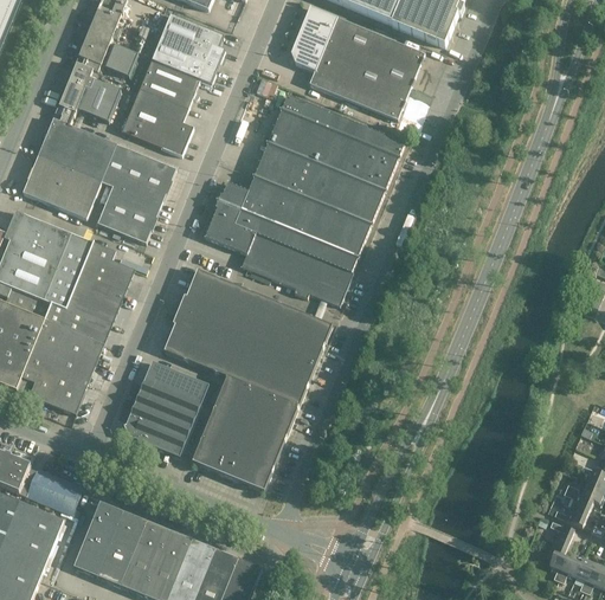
[(0,68),(24,0),(0,0),(0,68)]
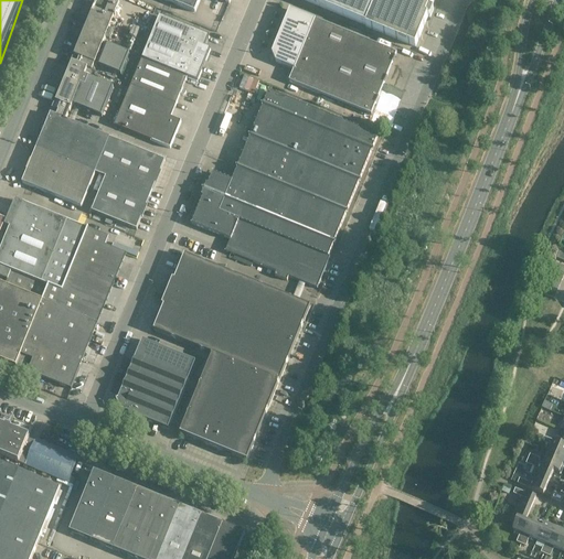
[(70,56),(71,56),(91,65),(94,60),(120,71),(128,50),(102,39),(105,32),(108,34),(112,27),(107,25),(113,12),(114,12),(115,10),(114,10),(118,0),(93,0),(86,19),(87,19),(85,23),(84,23),(73,51),(72,51),(70,56)]
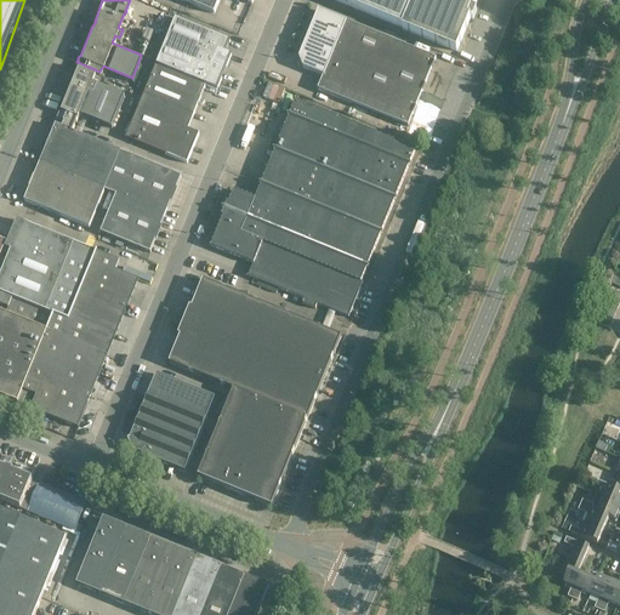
[(347,0),(402,22),(400,23),(455,45),(468,12),(472,13),(475,5),(472,4),(473,0),(347,0)]
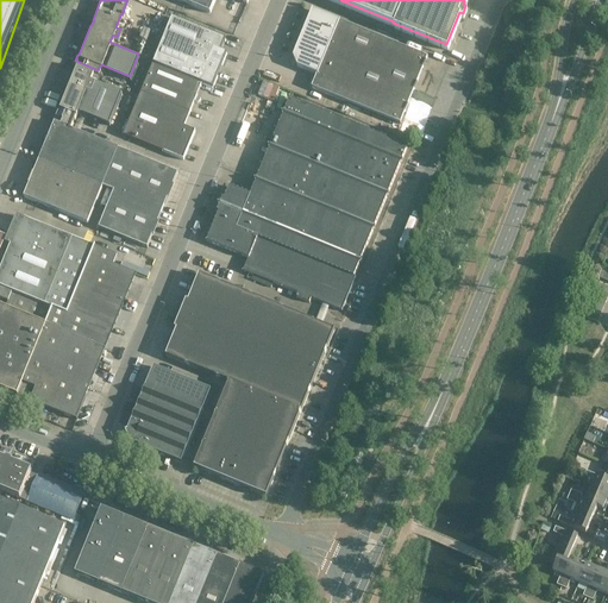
[(295,61),(315,69),(311,82),(345,96),(353,74),(363,51),(371,30),(312,5),(311,7),(309,7),(307,13),(308,13),(306,18),(305,18),(302,24),(304,24),(302,29),(301,27),(299,35),(298,39),(296,38),(294,44),(295,45),(292,52),(295,61)]
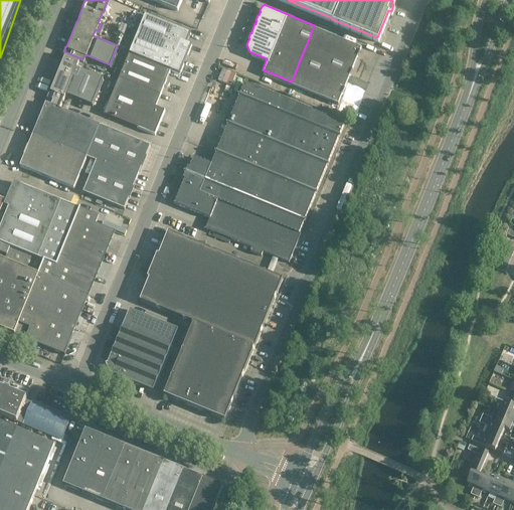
[(129,49),(170,66),(179,69),(190,40),(186,38),(190,28),(144,10),(129,49)]
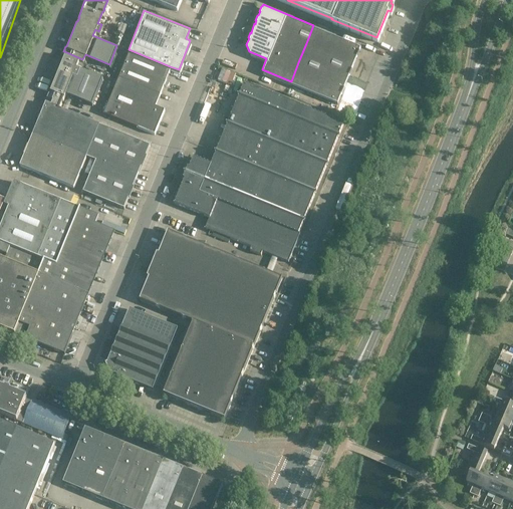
[(313,25),(306,43),(352,62),(359,43),(313,25)]
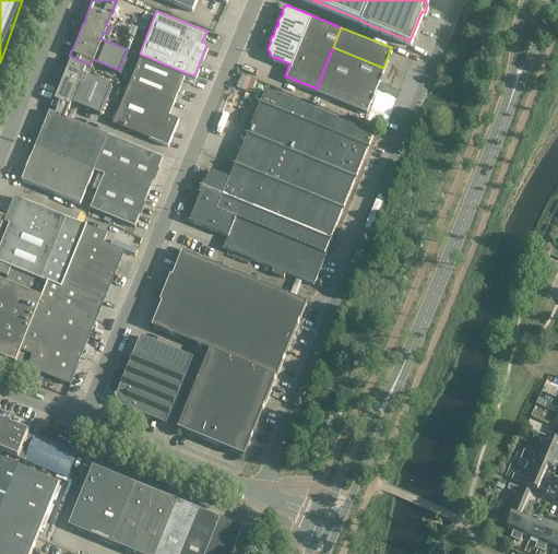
[(333,47),(324,68),(375,89),(383,68),(333,47)]
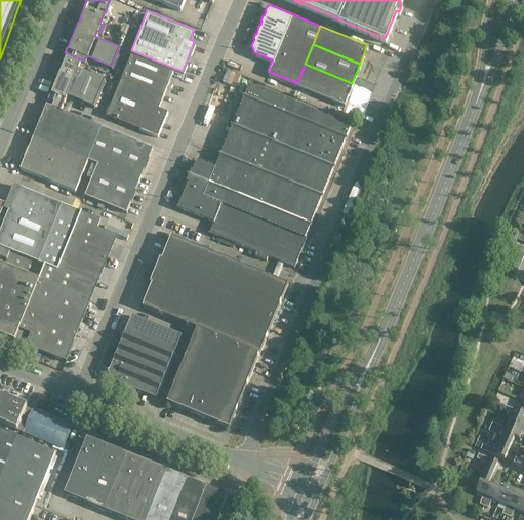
[(132,86),(139,83),(163,92),(167,83),(169,84),(170,83),(171,80),(171,79),(169,78),(173,68),(131,50),(106,112),(120,118),(132,86)]
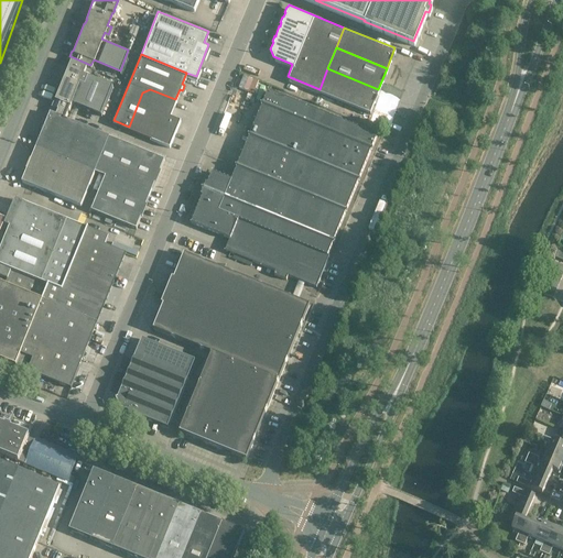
[(65,115),(69,104),(71,104),(72,99),(100,111),(111,83),(88,73),(90,65),(71,56),(54,97),(53,97),(51,104),(53,105),(51,109),(65,115)]
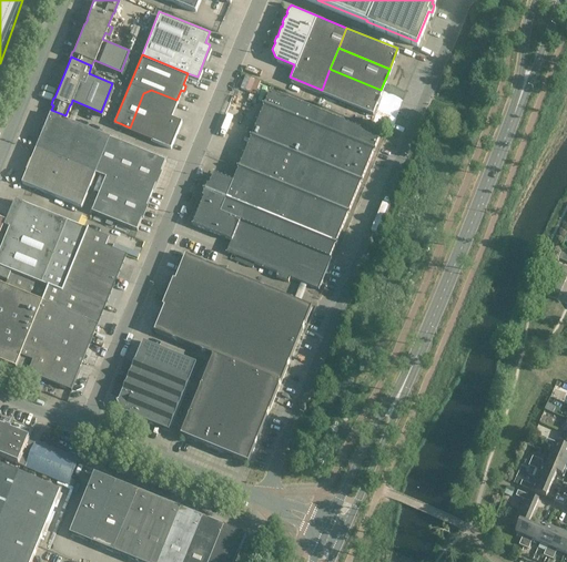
[(381,90),(330,69),(322,90),(372,110),(381,90)]
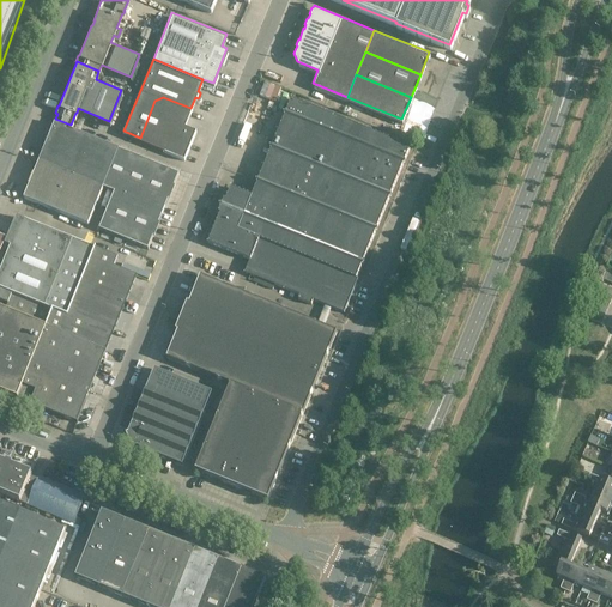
[(277,103),(280,89),(262,84),(259,98),(277,103)]
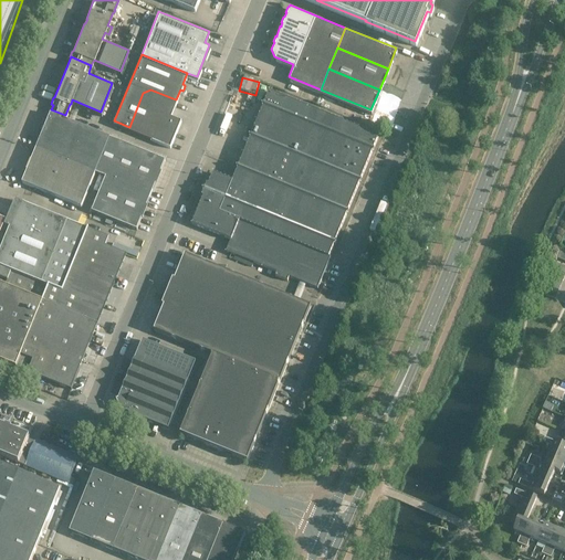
[(292,294),(297,296),(304,278),(316,284),(330,252),(328,252),(333,240),(335,240),(335,239),(334,236),(345,209),(347,208),(347,209),(348,208),(347,205),(358,178),(361,177),(359,175),(370,147),(373,146),(374,146),(373,144),(377,131),(268,87),(263,98),(261,99),(261,101),(262,103),(251,129),(249,130),(248,130),(248,131),(249,134),(238,160),(236,161),(236,162),(237,165),(231,176),(212,168),(207,180),(209,181),(205,192),(202,191),(191,219),(219,230),(221,226),(223,228),(222,232),(230,234),(226,246),(275,267),(274,271),(286,276),(288,272),(299,277),(292,294)]
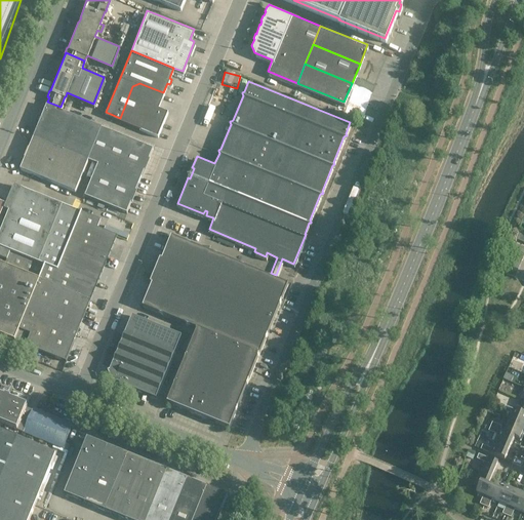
[(163,92),(139,83),(132,86),(120,118),(157,132),(167,108),(158,105),(163,92)]
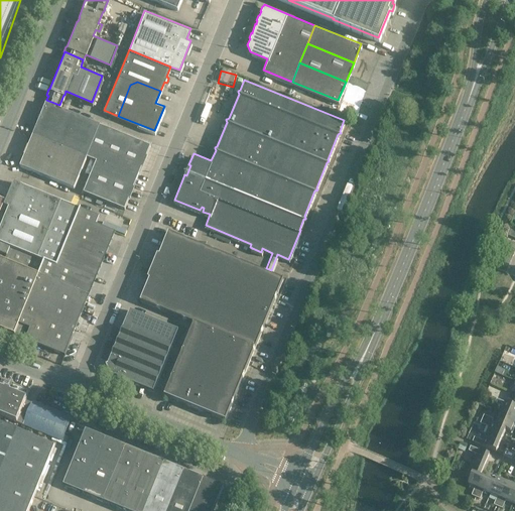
[(45,100),(32,131),(86,153),(96,157),(106,130),(111,132),(113,127),(59,105),(46,100),(45,100)]
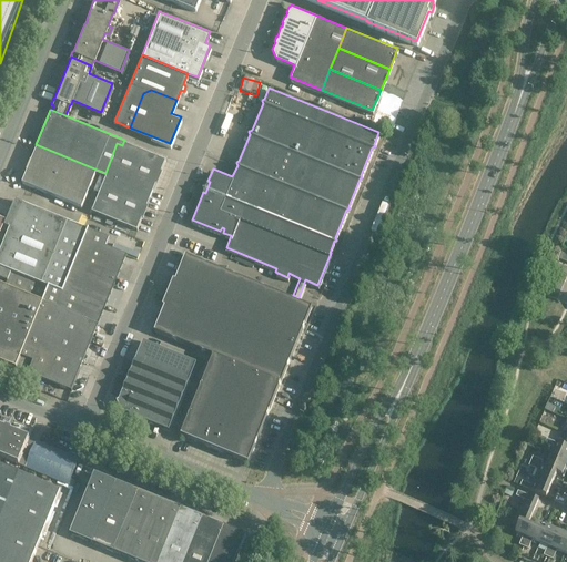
[(105,173),(91,207),(137,225),(164,156),(124,140),(122,145),(117,143),(105,173)]
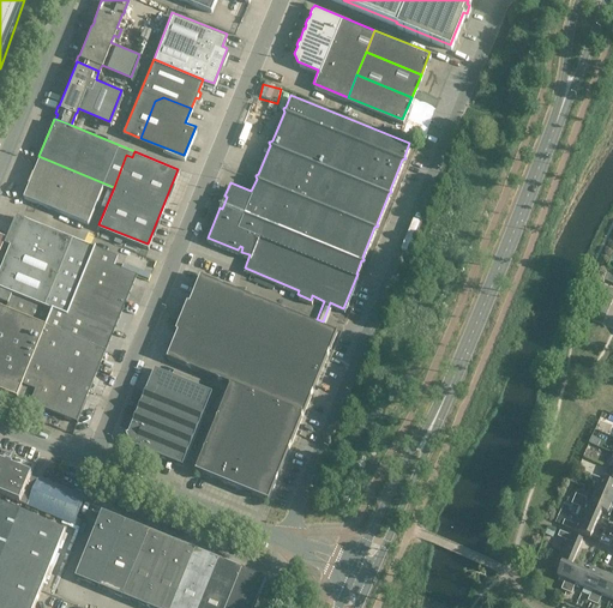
[(102,182),(38,156),(23,193),(88,220),(102,182)]
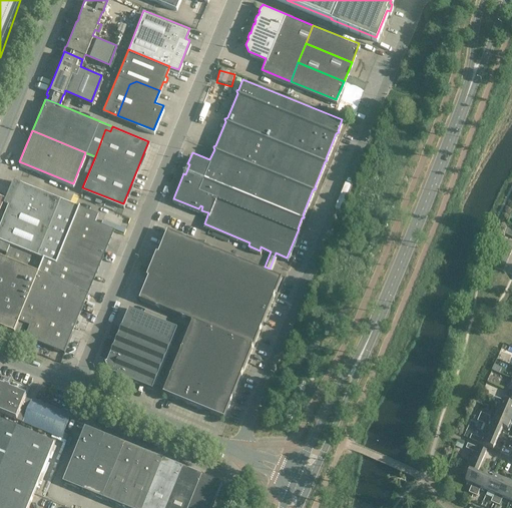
[(0,246),(6,249),(4,255),(37,269),(43,255),(56,260),(79,203),(23,180),(22,180),(13,176),(3,199),(0,207),(0,211),(3,213),(0,220),(0,246)]
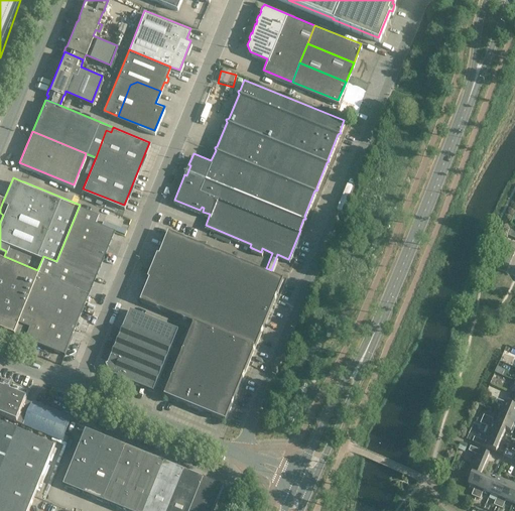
[(43,256),(37,270),(88,291),(108,241),(109,242),(114,228),(95,220),(98,213),(80,205),(56,261),(43,256)]
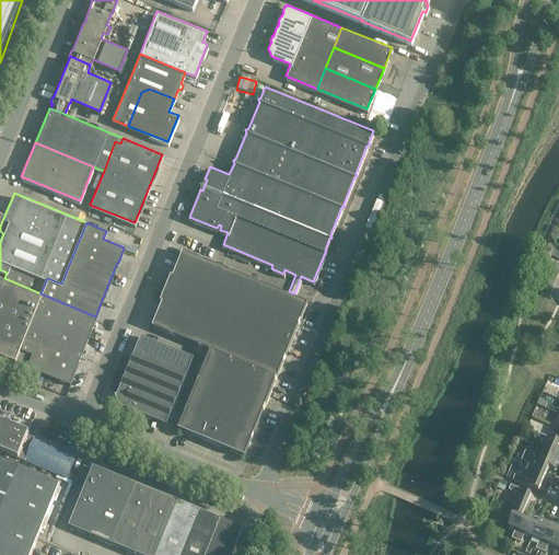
[(177,425),(210,439),(244,452),(306,299),(294,293),(289,291),(182,247),(175,264),(176,264),(172,273),(170,274),(166,280),(167,284),(165,288),(163,289),(160,296),(161,296),(162,298),(161,298),(162,299),(158,308),(151,323),(209,346),(177,425)]
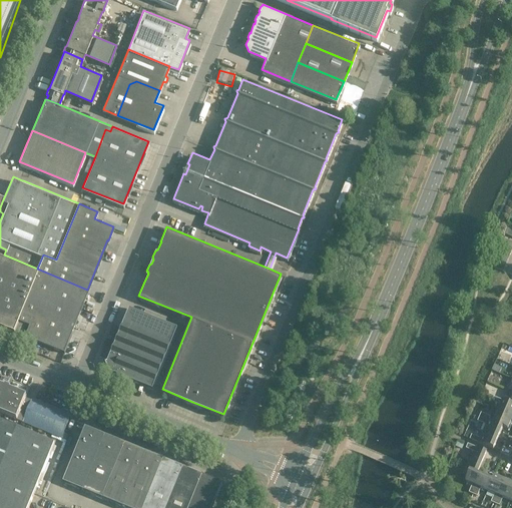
[(511,244),(511,243),(511,237),(503,234),(501,239),(511,244)]
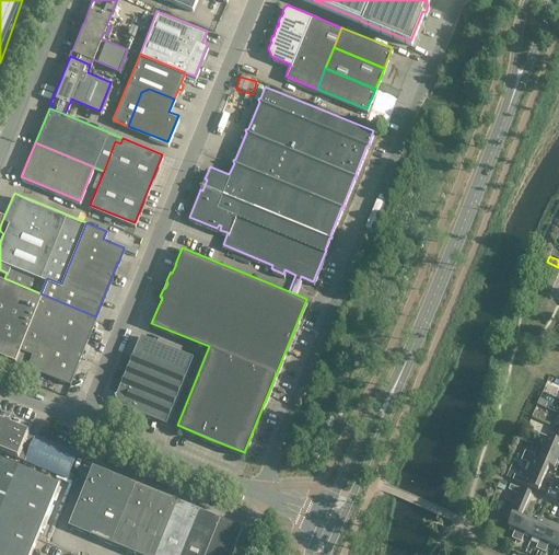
[(556,274),(558,267),(547,262),(544,268),(556,274)]
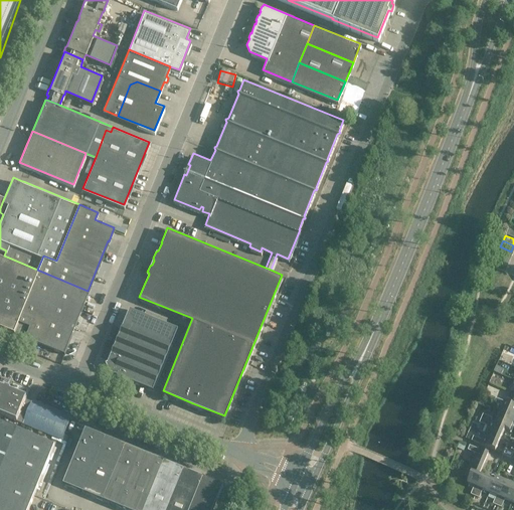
[(509,257),(511,251),(500,246),(498,251),(509,257)]
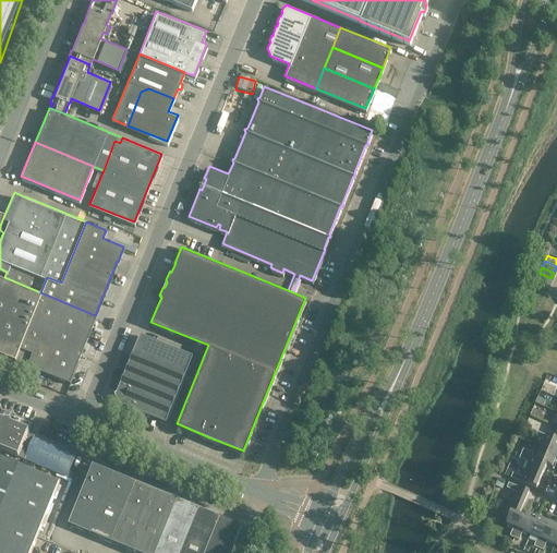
[(552,278),(540,273),(537,279),(549,285),(552,278)]
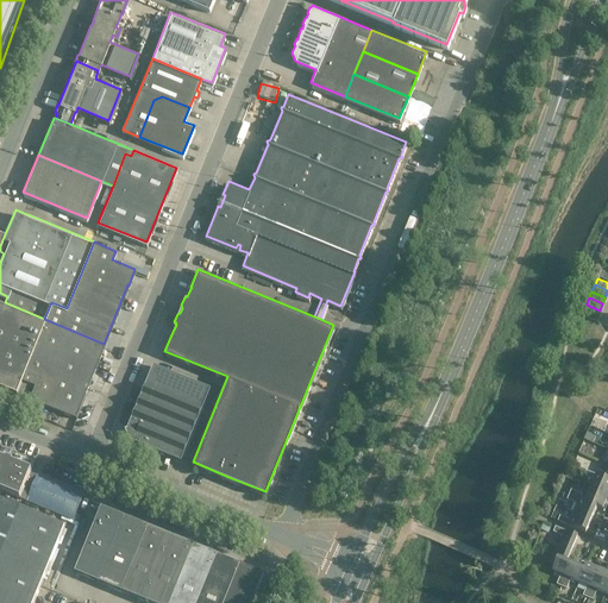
[(0,383),(16,390),(17,389),(22,377),(30,381),(35,382),(30,395),(75,414),(81,400),(101,350),(102,350),(105,344),(104,344),(44,319),(5,302),(5,303),(0,301),(0,383)]
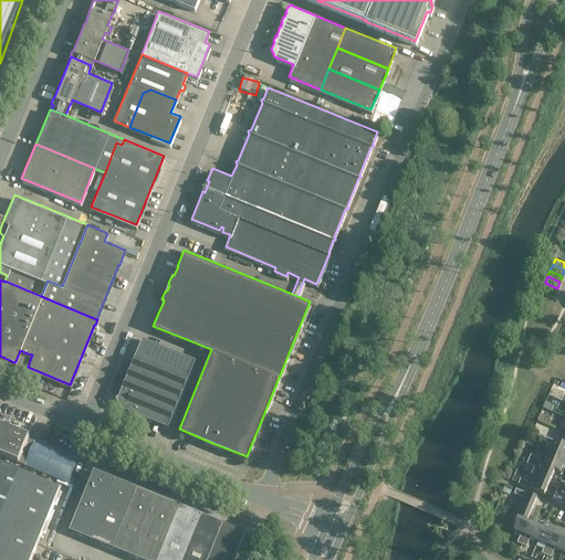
[(545,283),(542,289),(554,294),(557,288),(545,283)]
